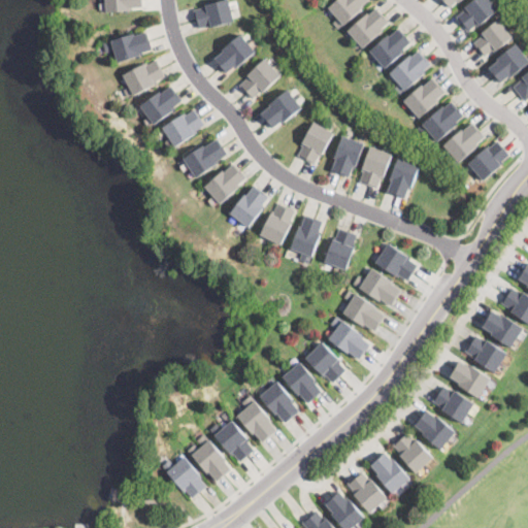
[(142,0),(143,6),(133,7),(133,10),(106,12),(104,0),(142,0)]
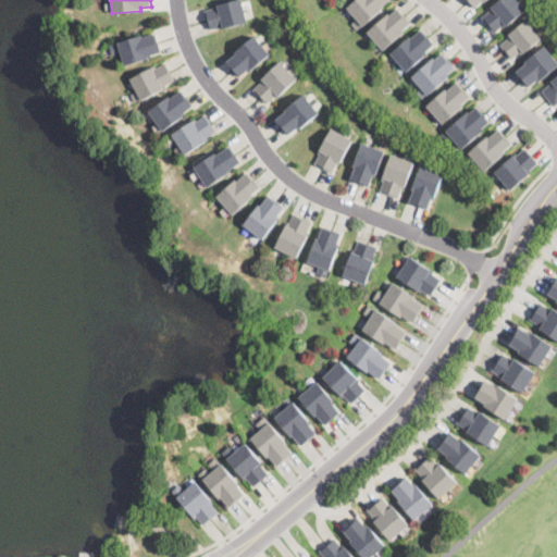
[(233,27),(222,29),(221,29),(220,27),(209,29),(205,11),(214,9),(213,5),(236,0),(242,0),(247,23),(233,27)]
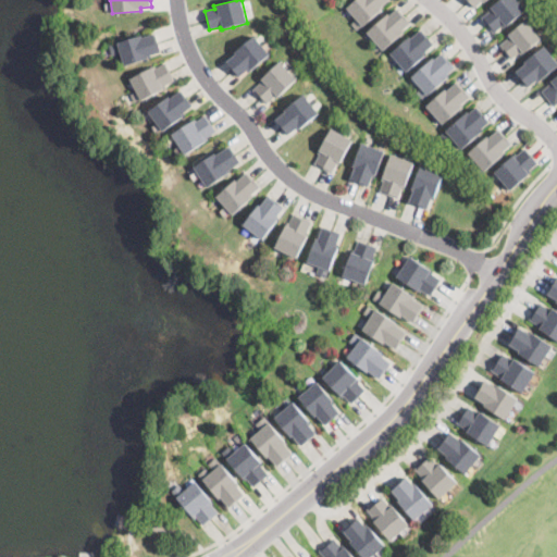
[(388,0),(380,8),(382,10),(357,31),(351,24),(356,20),(347,9),(357,0),(388,0)]
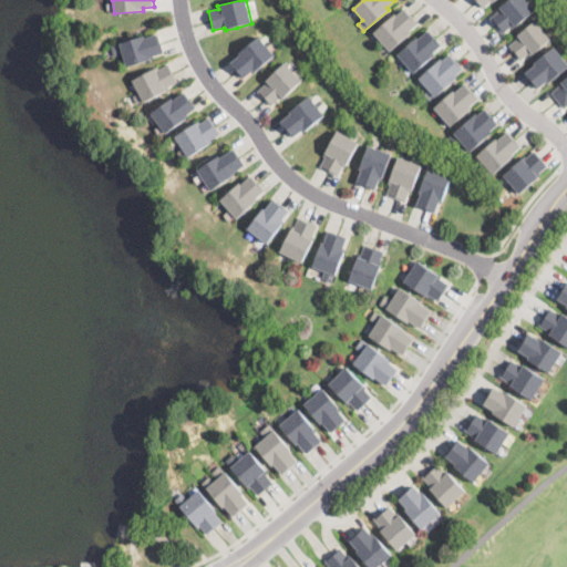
[(496,0),(493,3),(491,1),(483,9),(474,0),(496,0)]
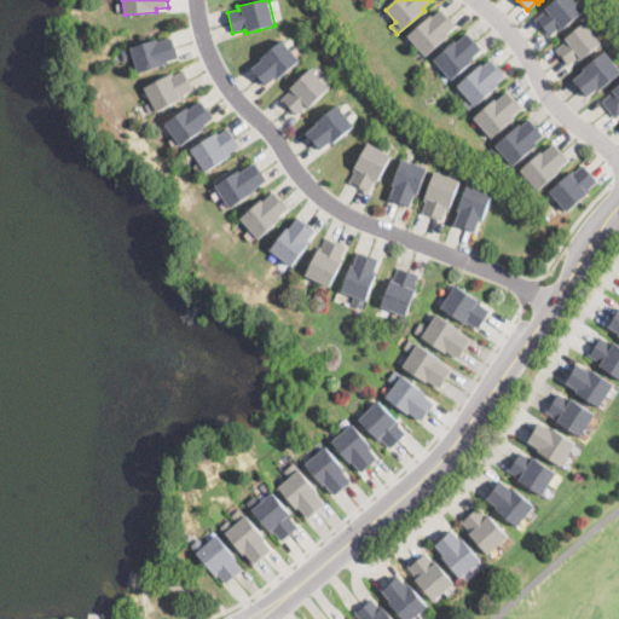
[(574,0),(584,11),(562,29),(560,28),(549,38),(536,21),(547,11),(545,9),(554,0),(574,0)]
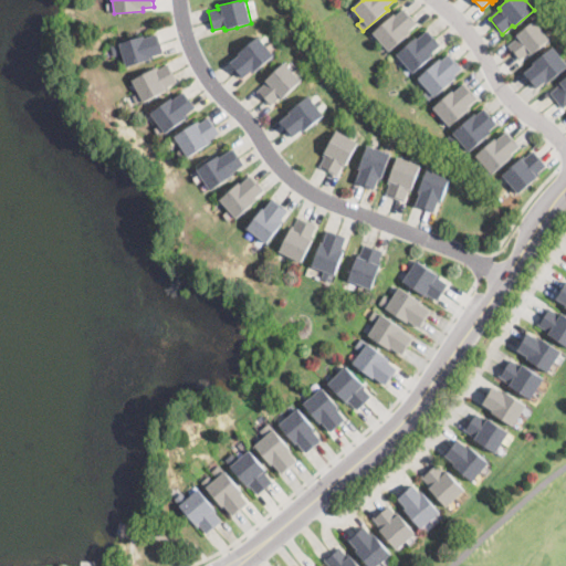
[(410,16),(411,18),(417,23),(409,31),(410,33),(389,52),(373,33),(395,14),(396,16),(404,9),(410,16)]
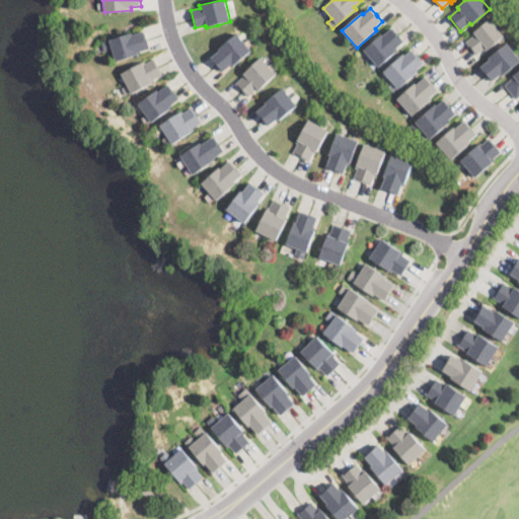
[(504,36),(488,51),(486,49),(476,56),(465,43),(474,34),(473,32),(490,19),(504,36)]
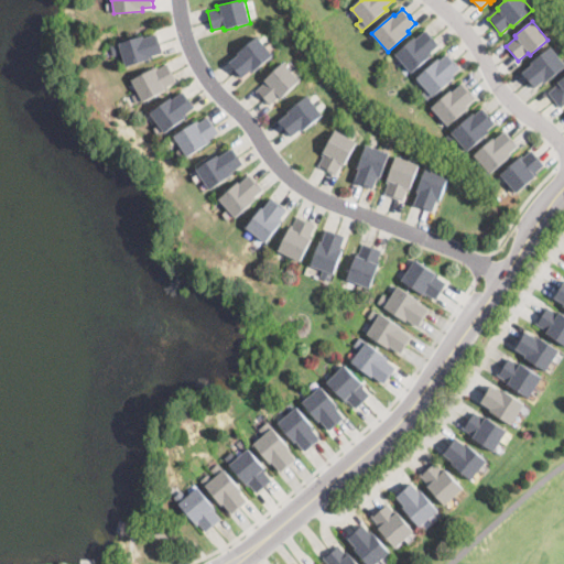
[(434,39),(440,45),(429,54),(431,56),(411,73),(403,64),(396,54),(414,38),(416,40),(427,30),(434,39)]
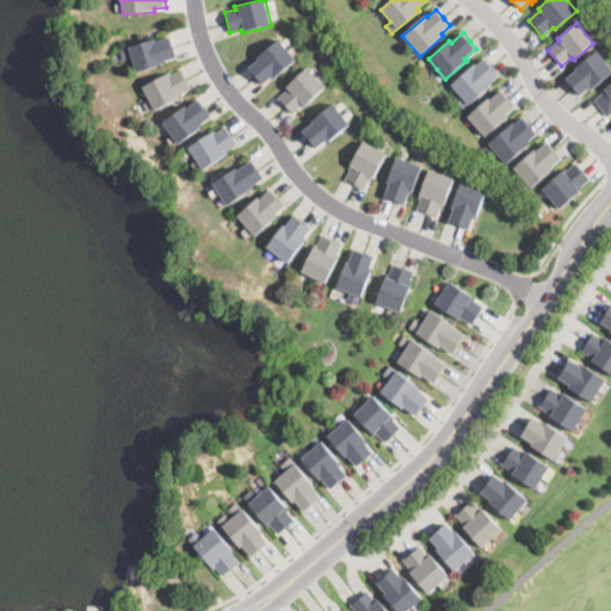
[(158,38),(159,42),(171,38),(177,57),(166,61),(166,63),(137,73),(135,69),(128,47),(158,37),(158,38)]
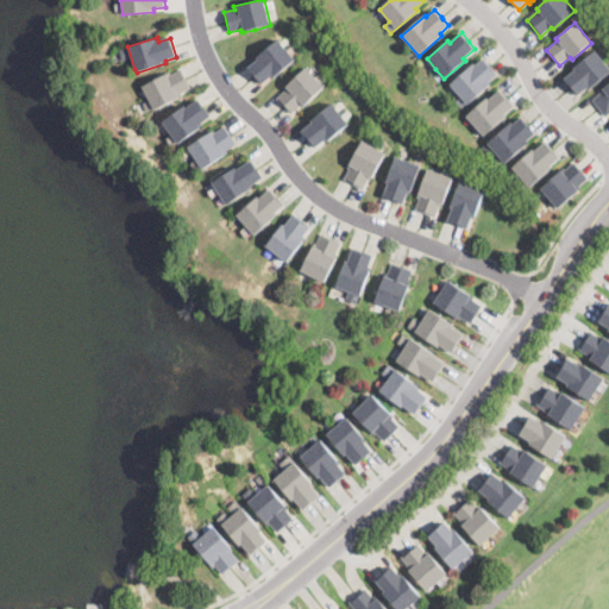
[(295,60),(274,79),(270,77),(261,86),(246,69),(256,62),(255,60),(277,39),(295,60)]
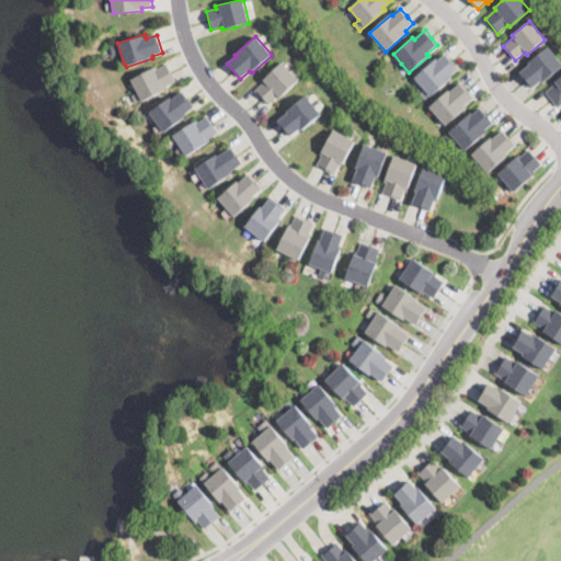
[(560,67),(547,79),(541,83),(540,81),(531,89),(518,73),(528,66),(527,65),(529,63),(548,47),(560,63),(560,67)]
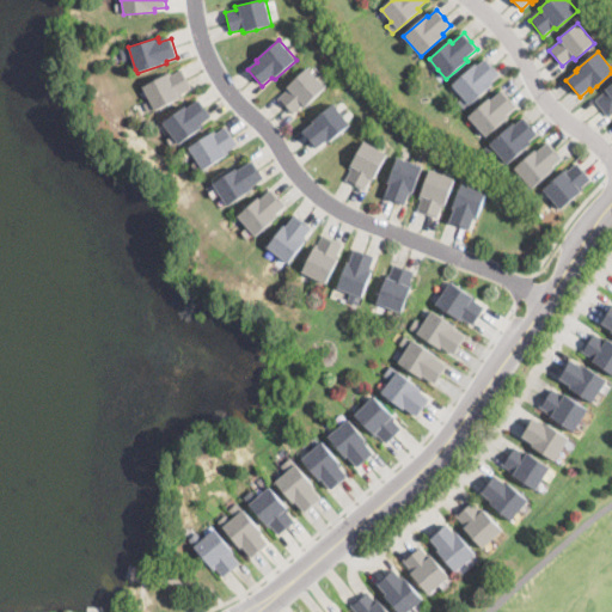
[(493,66),(494,68),(500,74),(491,81),(494,84),(465,110),(458,103),(463,98),(452,86),(476,65),(477,66),(485,59),(493,66)]
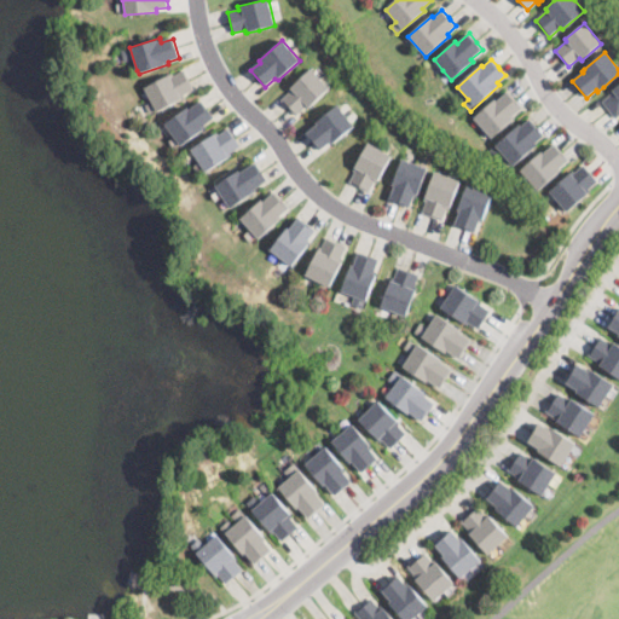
[(308,106),(307,109),(305,108),(296,116),(281,99),(290,92),(288,90),(311,69),(329,88),(308,106)]
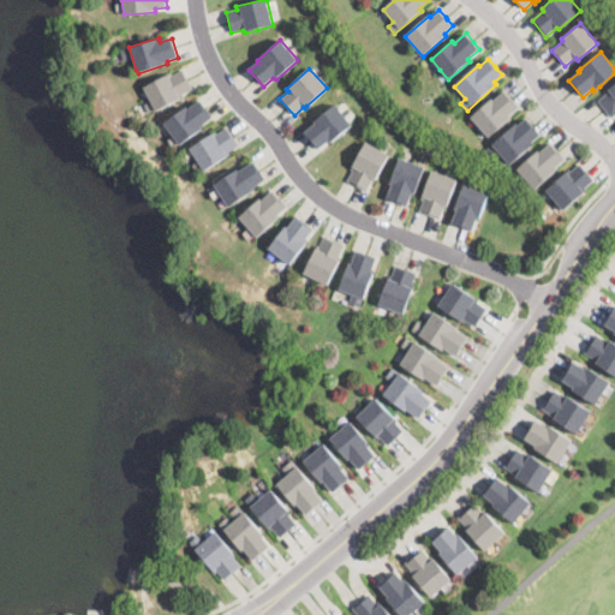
[(183,70),(187,78),(193,89),(183,95),(184,96),(150,115),(149,113),(144,105),(151,101),(144,88),(171,73),(172,75),(183,70)]
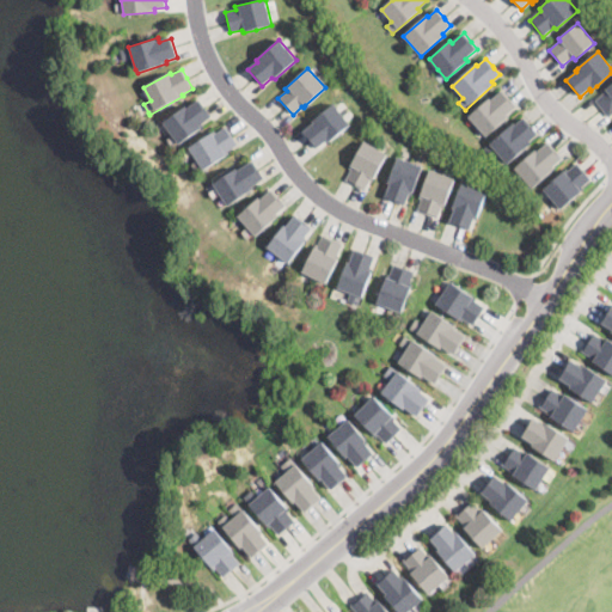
[(611,114),(609,117),(595,101),(611,85),(611,114)]
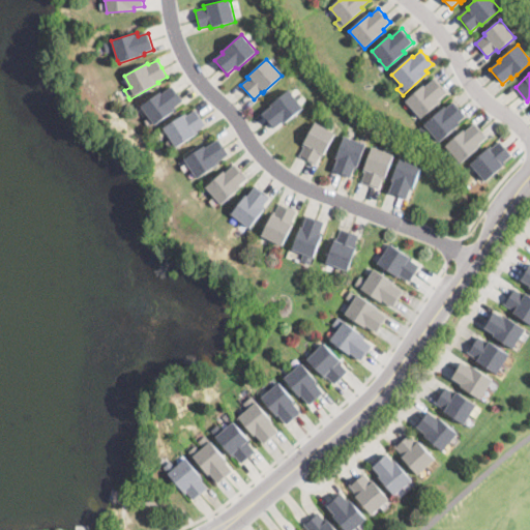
[(442,86),(447,92),(438,100),(439,102),(420,118),(407,102),(424,86),(425,87),(435,78),(442,86)]
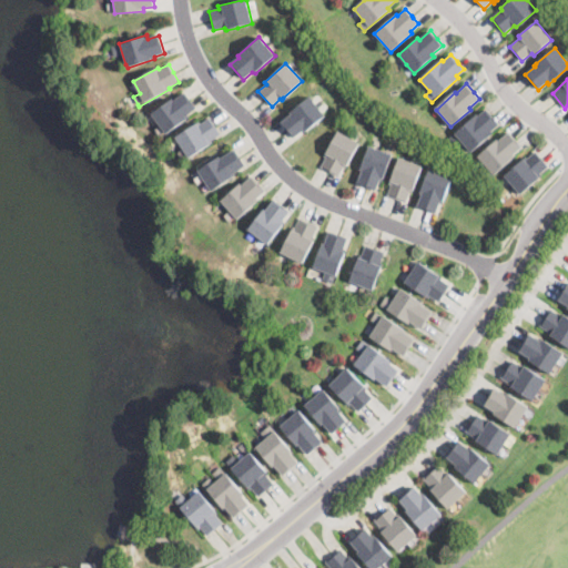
[(184,93),(190,100),(196,109),(188,115),(189,118),(166,134),(151,114),(174,97),(176,100),(184,93)]
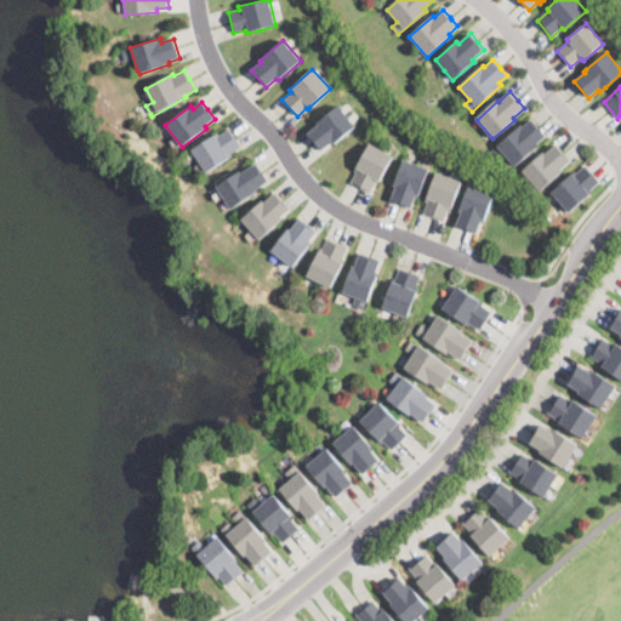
[(355,127),(331,147),(330,144),(320,152),(307,135),(315,127),(314,125),(339,106),(355,126),(355,127)]
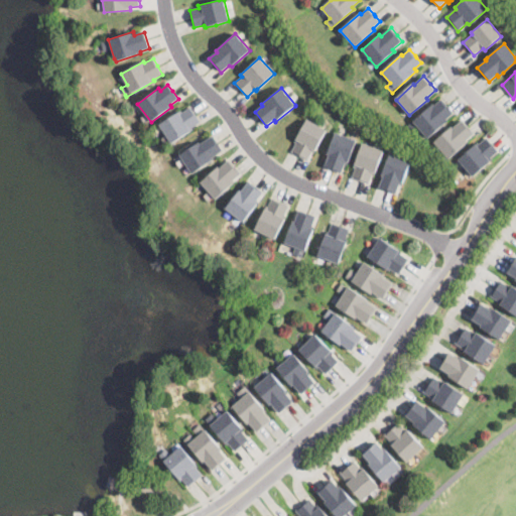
[(446,105),(448,108),(454,113),(446,119),(448,121),(427,138),(413,121),(433,104),(434,106),(441,100),(446,105)]
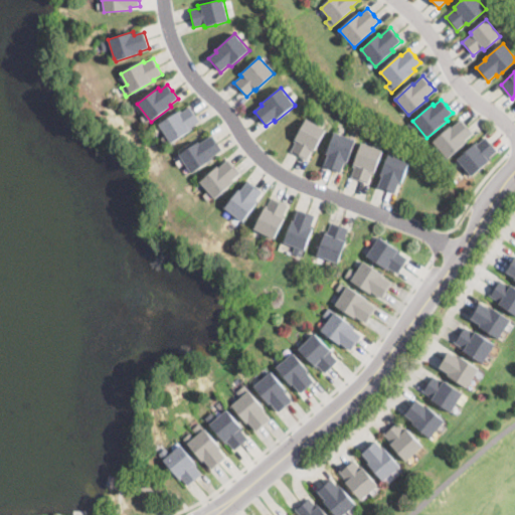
[(190,107),(194,114),(200,122),(191,127),(193,129),(172,144),(166,135),(159,125),(181,111),(182,112),(190,107)]
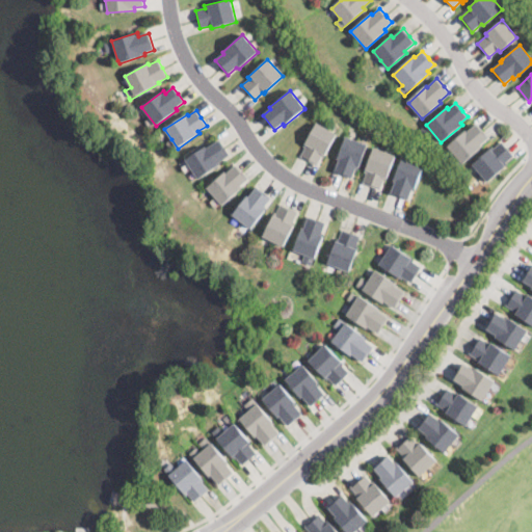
[(336,137),(324,158),(322,156),(317,166),(300,157),(306,149),(302,147),(316,123),(337,135),(336,137)]
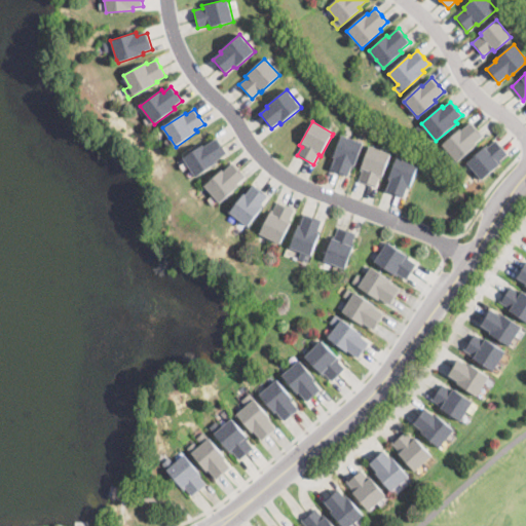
[(478,130),(484,137),(474,145),(476,146),(457,162),(450,154),(442,145),(460,128),(462,130),(472,122),(478,130)]
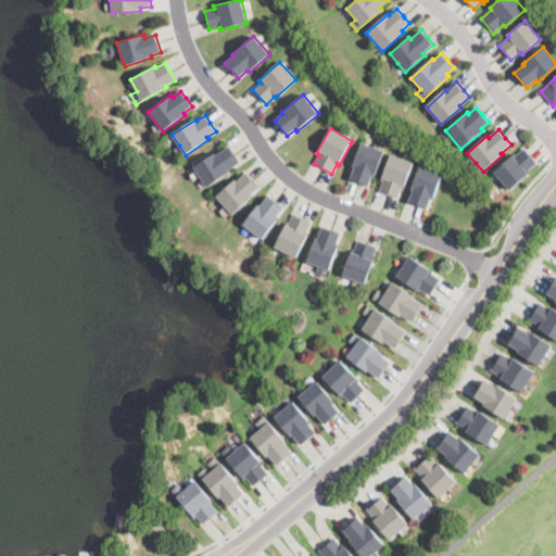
[(383,151),(375,178),(371,177),(368,187),(350,180),(353,171),(351,169),(361,142),(383,151)]
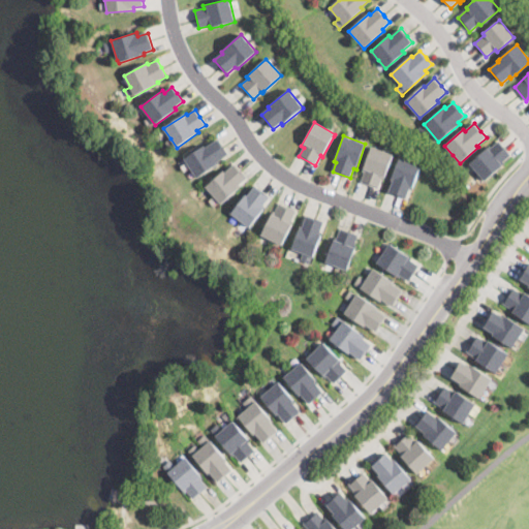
[(223,146),(224,148),(228,154),(217,162),(218,164),(197,179),(184,159),(207,145),(208,146),(219,138),(223,146)]
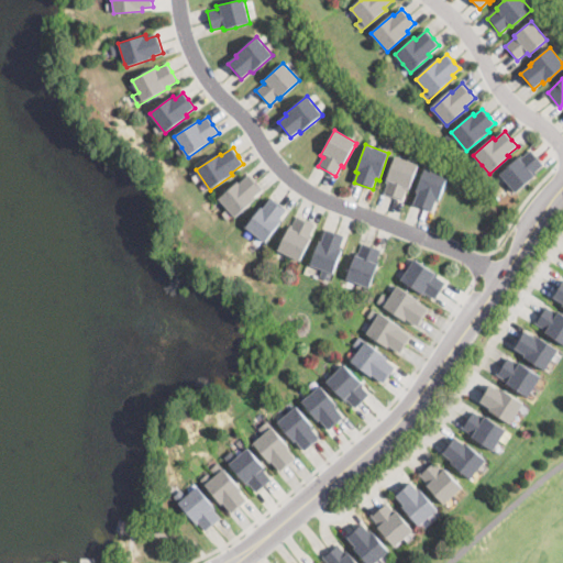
[(537,157),(538,158),(543,165),(534,173),(537,175),(516,192),(500,174),(521,156),(522,157),(531,150),(537,157)]
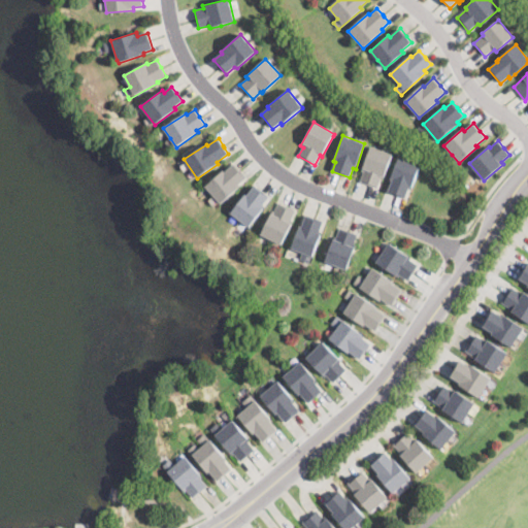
[(392,155),(383,179),(381,178),(377,189),(360,182),(363,173),(361,172),(370,146),(392,155)]
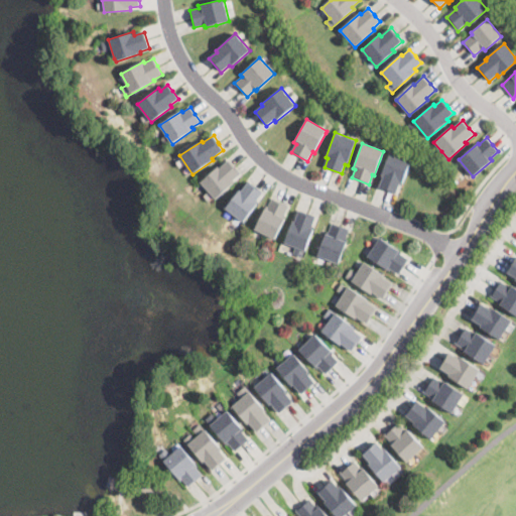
[(408,171),(402,186),(399,185),(395,196),(379,189),(382,179),(380,178),(390,153),(411,162),(408,171)]
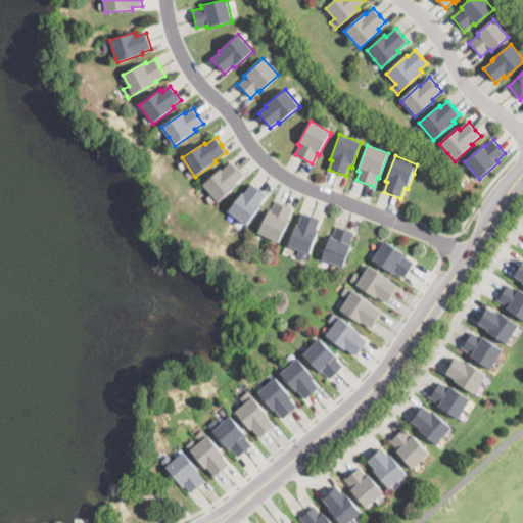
[(238,168),(239,170),(244,176),(236,183),(238,185),(219,202),(203,185),(223,168),(224,170),(233,162),(238,168)]
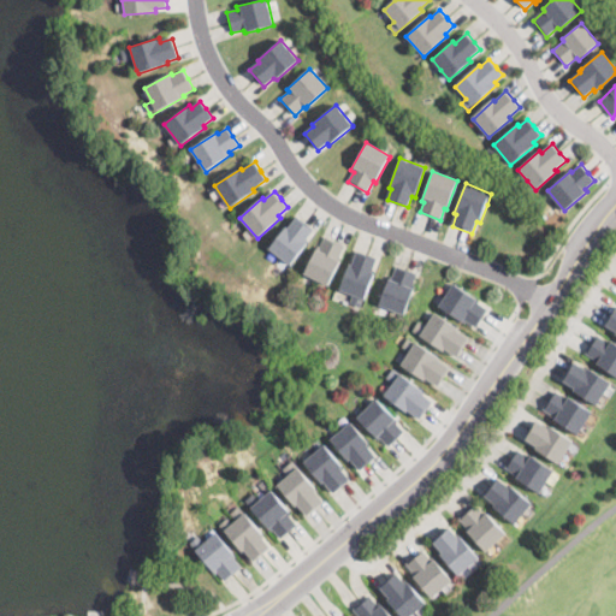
[(307,223),(313,226),(315,227),(307,240),(309,241),(291,266),(270,249),(288,224),(290,226),(298,215),(307,223)]
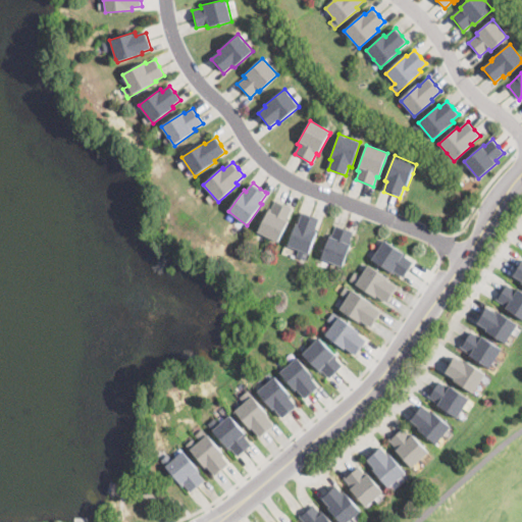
[(292,209),(292,210),(288,218),(290,219),(278,243),(258,231),(269,208),(271,209),(275,200),(292,209)]
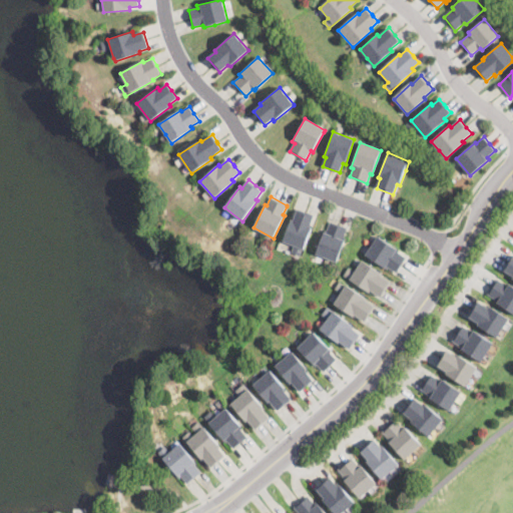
[(314,216),(313,220),(310,226),(312,227),(304,249),(283,241),(292,219),(293,220),(297,209),(314,216)]
